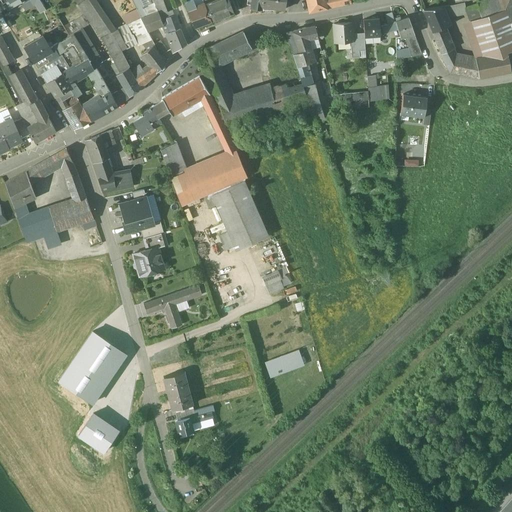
[(38,13),(45,10),(39,0),(27,0),(21,3),(24,10),(35,5),(38,13)]
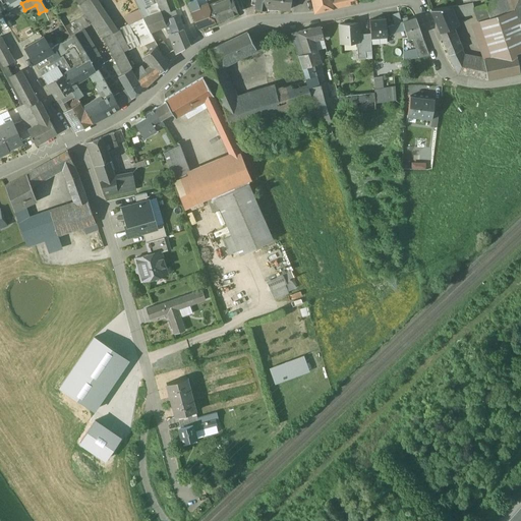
[(118,30),(97,0),(84,0),(78,3),(97,30),(102,38),(111,34),(112,33),(118,30)]
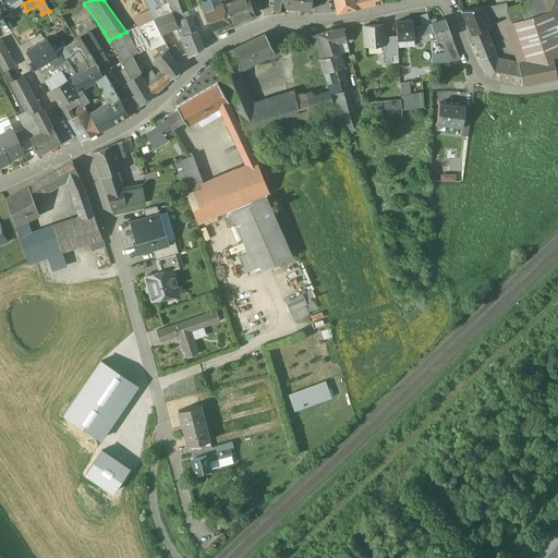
[(157,7),(154,0),(144,0),(149,10),(154,8),(157,7)]
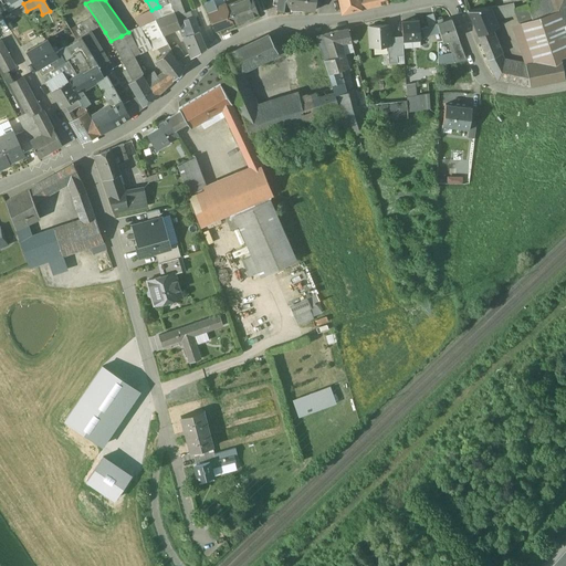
[(189,11),(185,13),(179,0),(168,0),(170,2),(174,13),(179,28),(180,28),(184,38),(199,32),(192,17),(191,17),(189,11)]
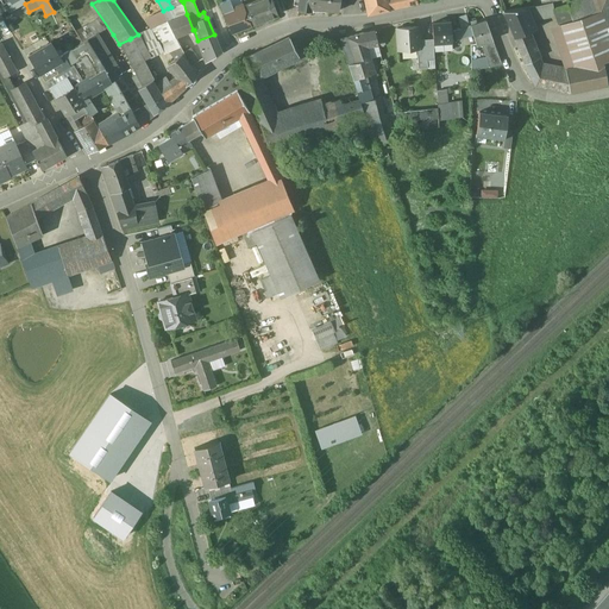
[(230,0),(226,0),(220,2),(224,12),(233,8),(230,0)]
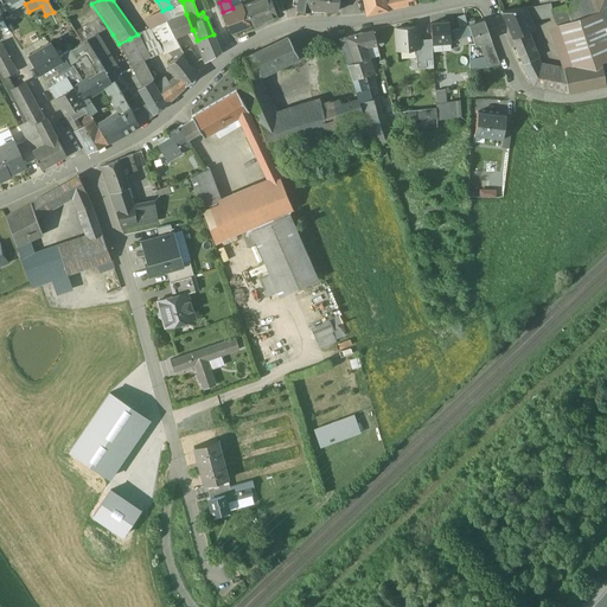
[(254,0),(242,5),(250,25),(278,14),(270,0),(254,0)]
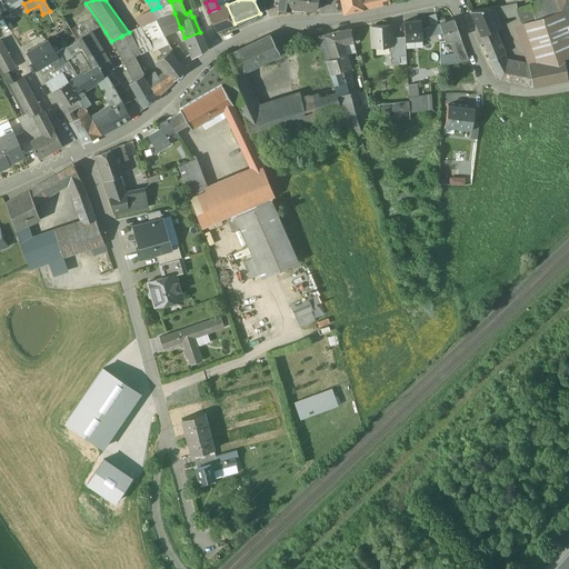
[(279,0),(279,9),(292,11),(293,8),(292,8),(292,0),(279,0)]
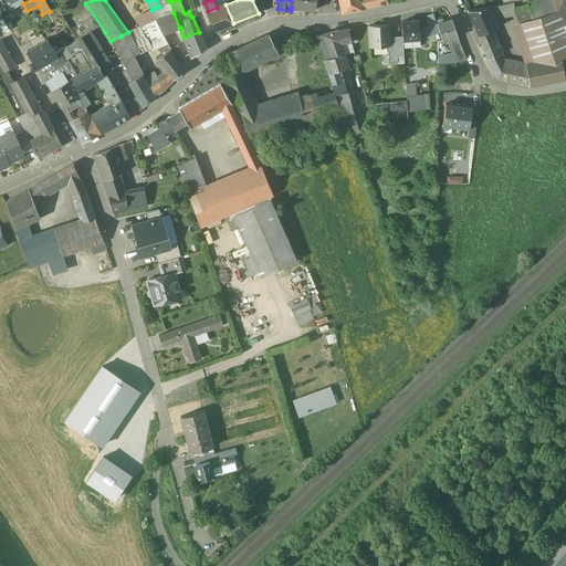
[(315,0),(291,0),(291,8),(292,8),(315,11),(315,0)]
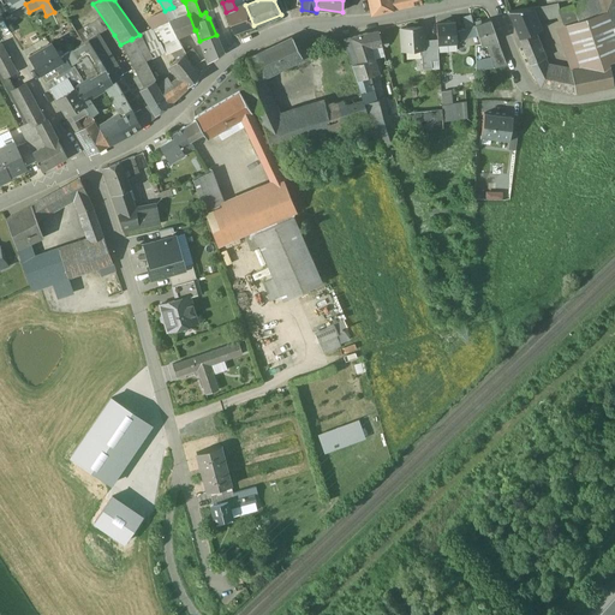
[(368,0),(371,13),(372,13),(393,10),(390,0),(368,0)]
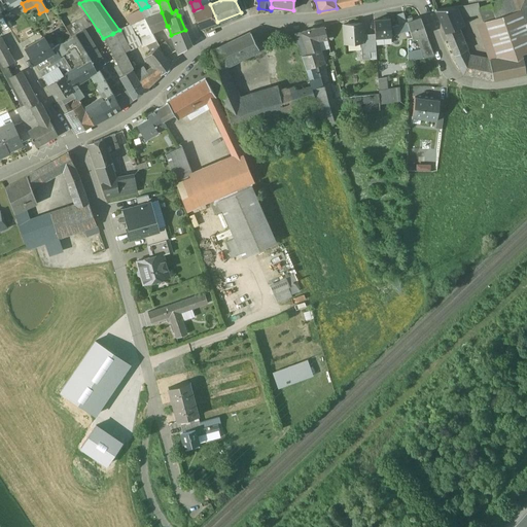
[(526,0),(500,0),(492,3),(496,16),(520,9),(526,30),(526,0)]
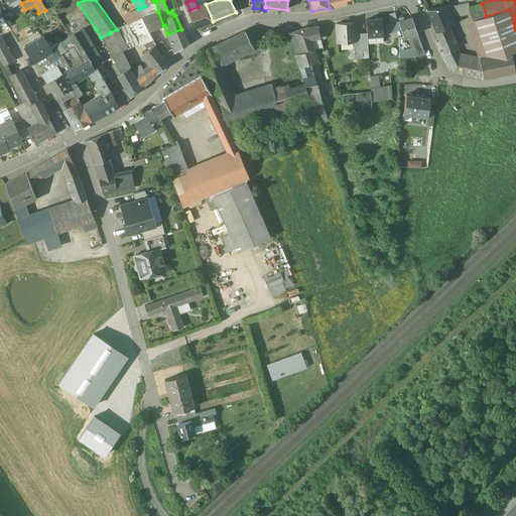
[(145,6),(142,7),(147,16),(158,12),(155,2),(145,6)]
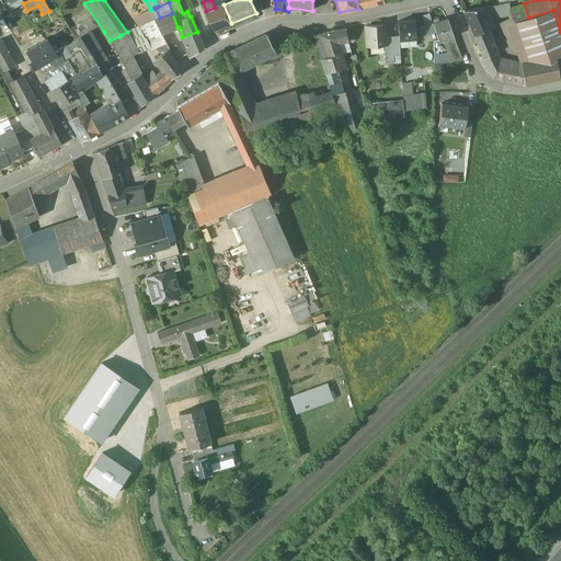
[(502,3),(504,13),(512,13),(510,8),(508,2),(502,3)]
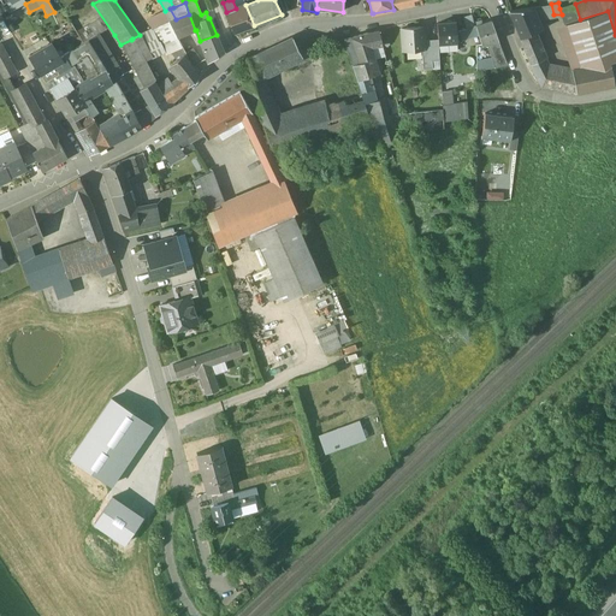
[(551,4),(544,6),(531,7),(534,16),(543,17),(554,15),(551,4)]
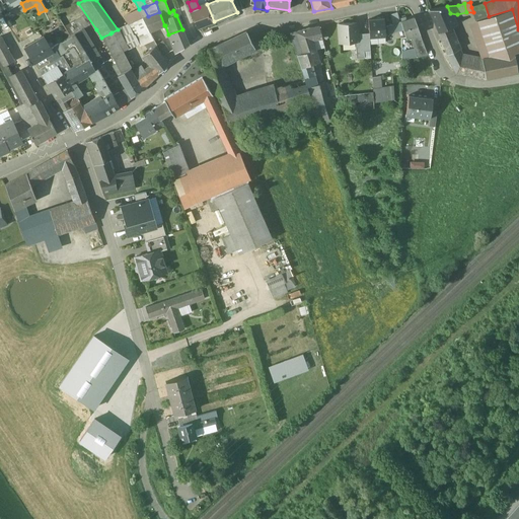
[(485,3),(471,7),(473,12),(476,20),(489,16),(485,3)]
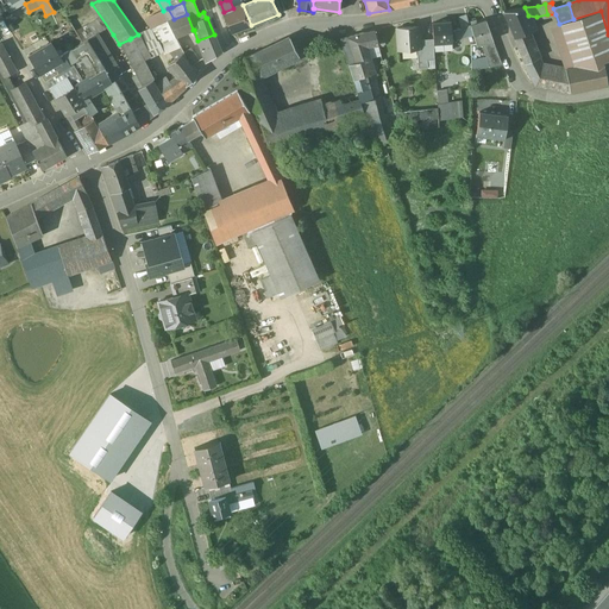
[(233,8),(224,12),(232,32),(251,25),(243,5),(233,8)]
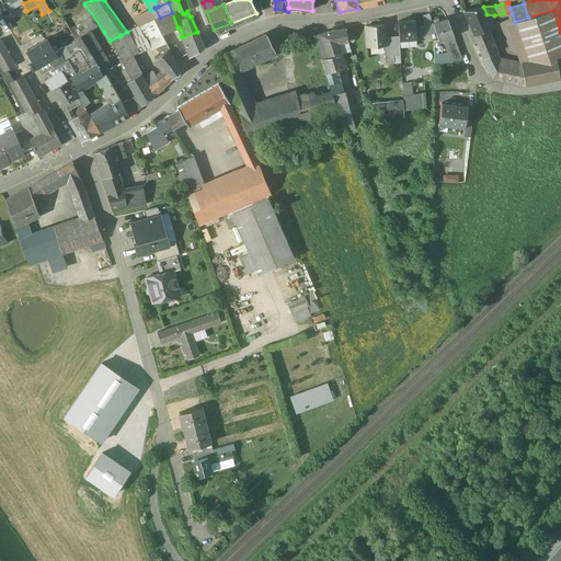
[(487,14),(483,7),(464,10),(473,34),(485,30),(492,27),(487,14)]
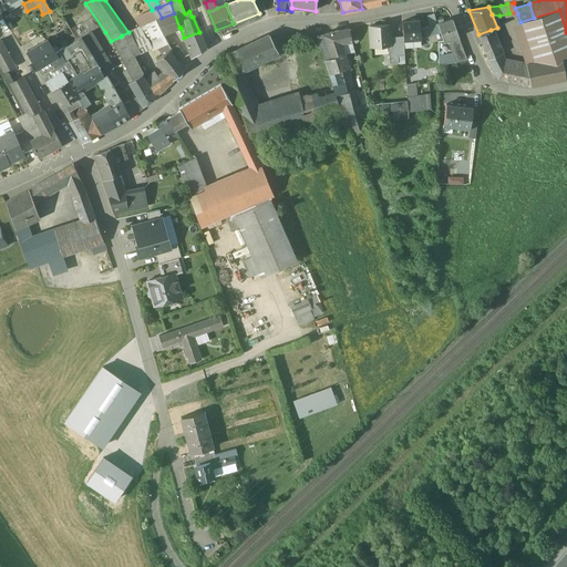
[(156,8),(152,10),(156,19),(162,18),(156,8)]
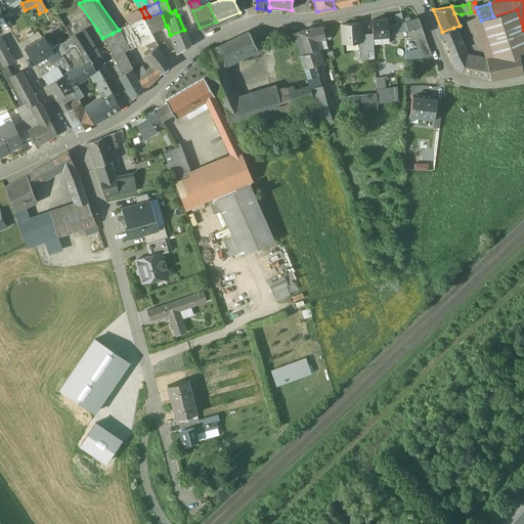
[(476,61),(474,61),(474,58),(474,56),(466,57),(465,55),(462,50),(463,50),(453,28),(442,32),(451,54),(461,73),(462,73),(468,75),(489,79),(490,79),(523,72),(523,30),(517,9),(493,16),(481,20),(493,57),(476,61)]
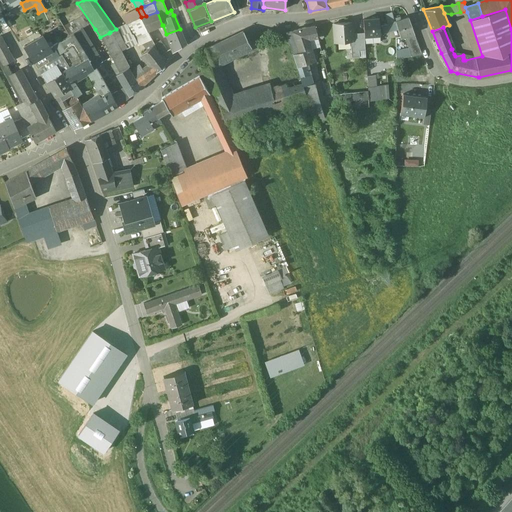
[(157,12),(146,16),(141,17),(148,31),(162,25),(157,12)]
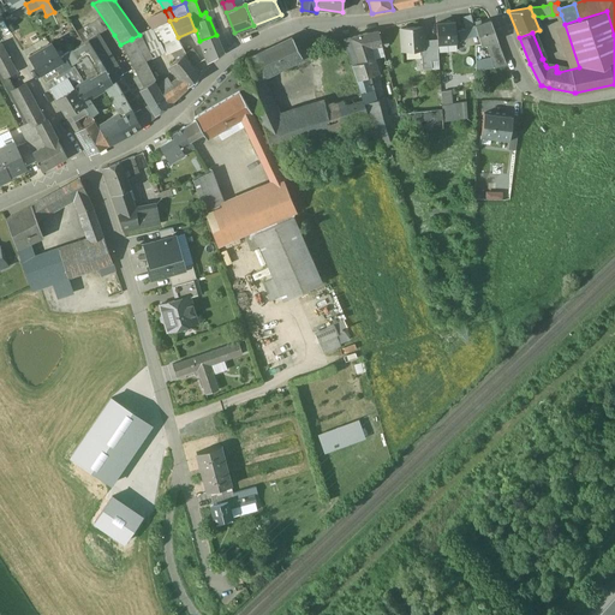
[(471,16),(465,17),(469,29),(475,27),(471,16)]
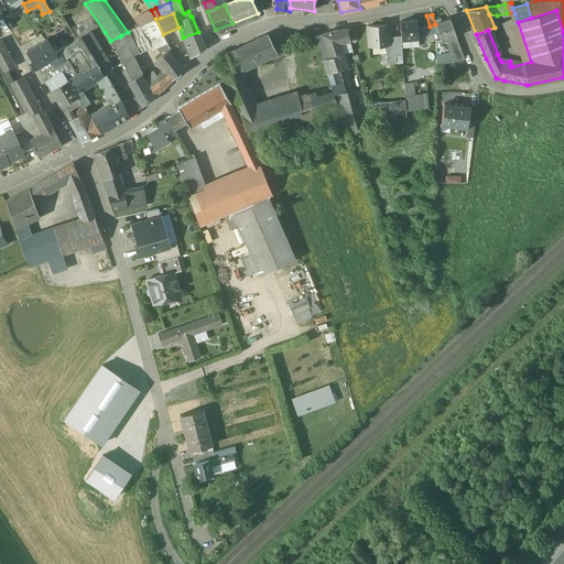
[(128,32),(121,35),(132,56),(155,44),(153,40),(163,34),(155,19),(128,32)]
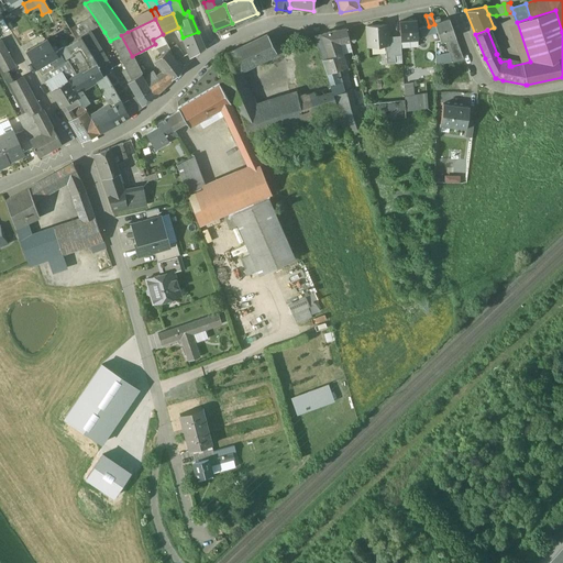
[(417,20),(399,22),(400,40),(418,39),(417,20)]
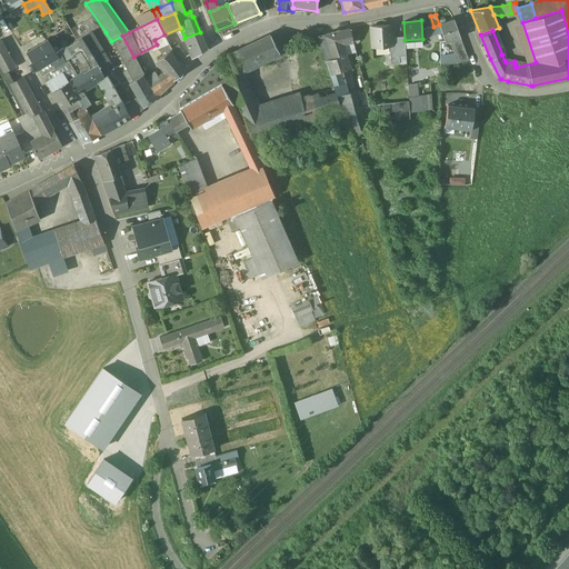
[(455,20),(439,25),(445,41),(450,40),(460,38),(455,20)]
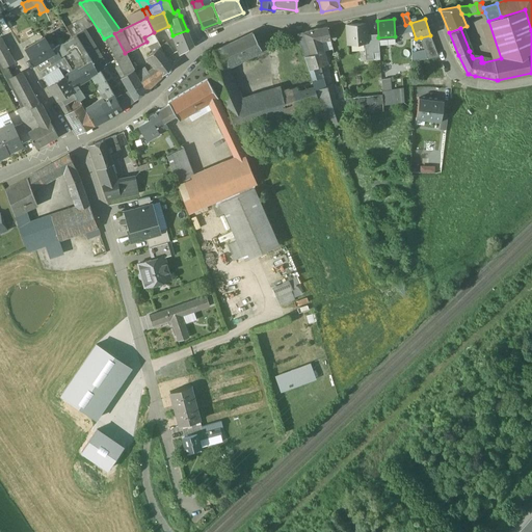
[(405,25),(396,27),(401,43),(407,41),(416,38),(410,23),(405,25)]
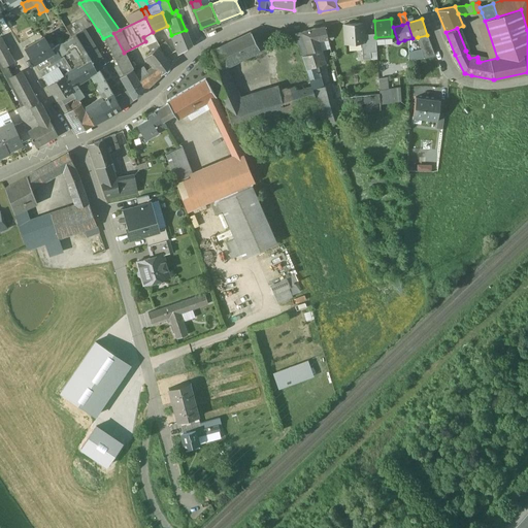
[(362,24),(344,25),(345,44),(364,42),(363,35),(362,24)]
